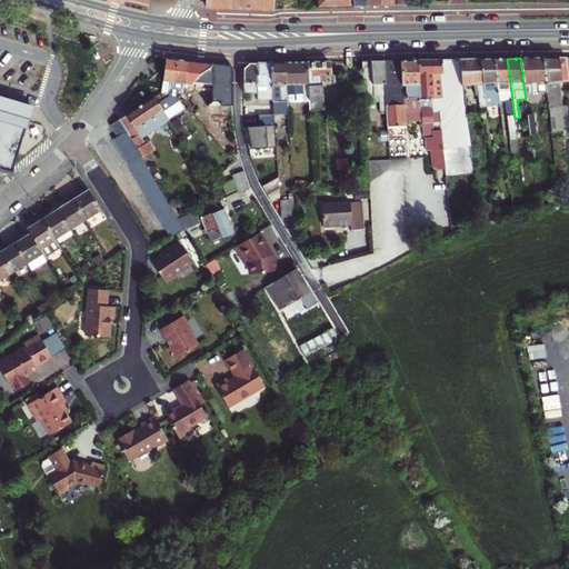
[(520,58),(525,93),(536,93),(547,93),(542,58),(520,58)]
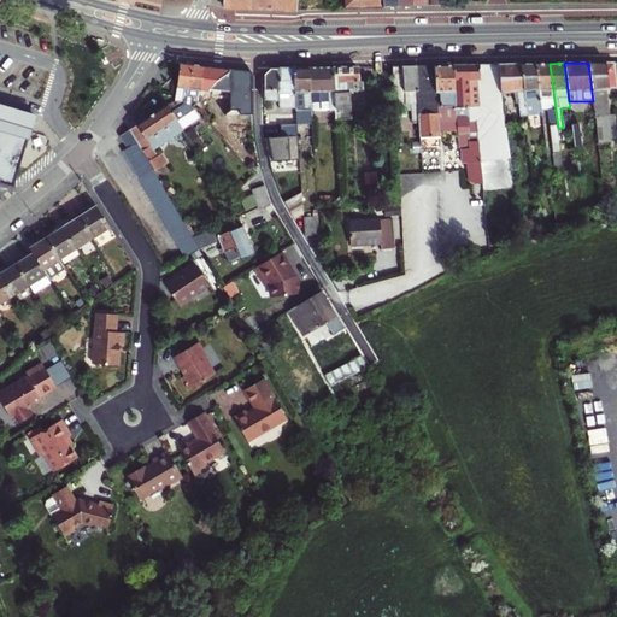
[(616,63),(588,63),(593,101),(593,106),(593,110),(598,150),(611,148),(611,142),(615,142),(612,122),(605,121),(604,89),(616,88),(616,63)]
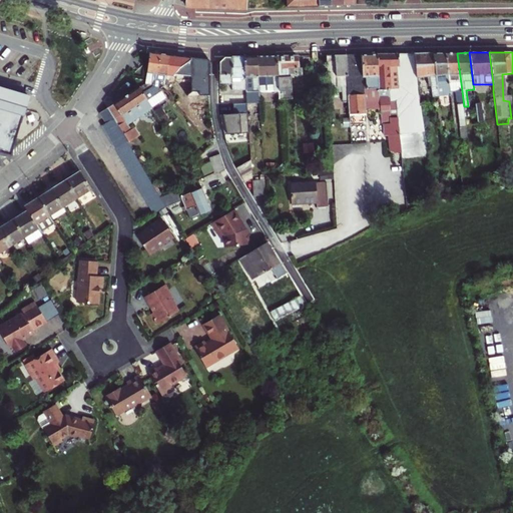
[(157,74),(160,54),(150,53),(145,85),(140,88),(142,92),(149,88),(152,85),(153,79),(155,79),(156,74),(157,74)]
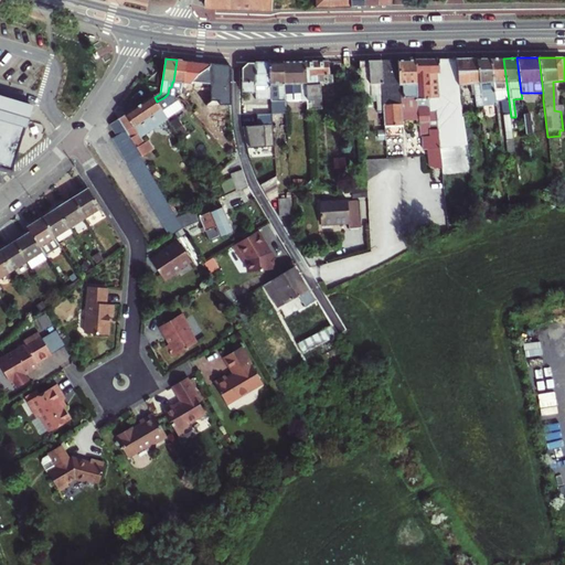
[(415,60),(416,98),(427,98),(427,113),(434,112),(439,149),(468,145),(459,85),(455,59),(415,60)]
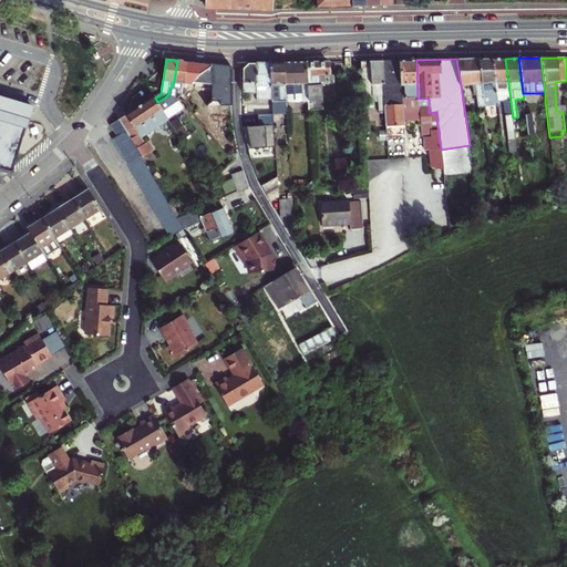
[(478,59),(456,59),(461,85),(482,83),(478,59)]
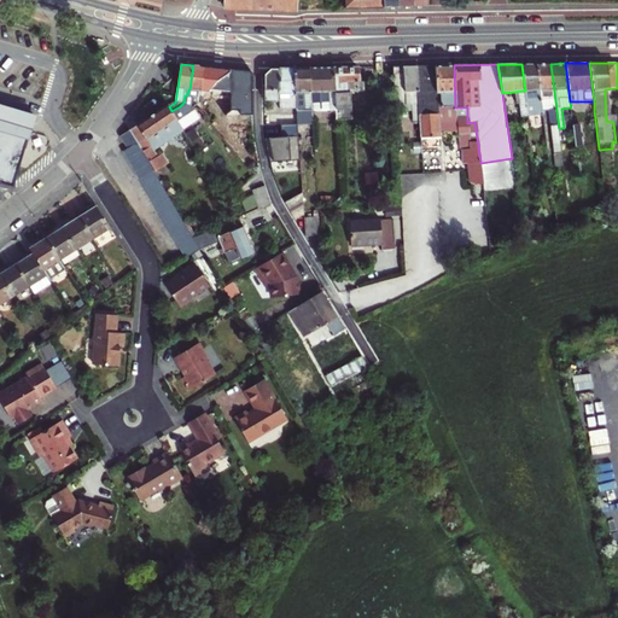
[(541,111),(535,64),(522,64),(525,91),(529,117),(542,115),(541,111)]
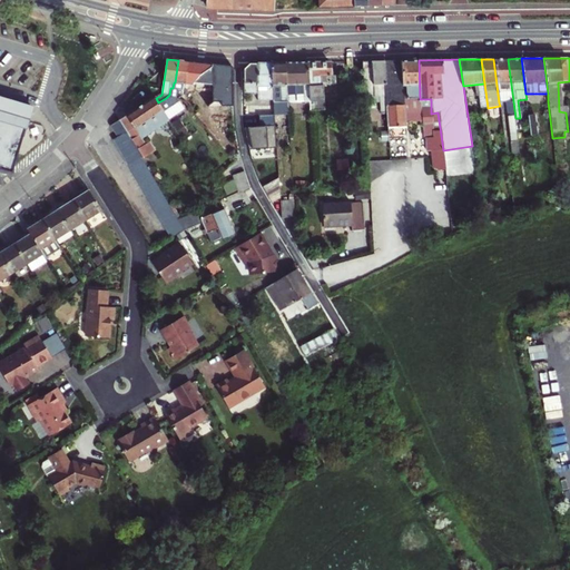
[(516,118),(508,59),(493,59),(499,102),(505,102),(512,144),(519,143),(516,118)]
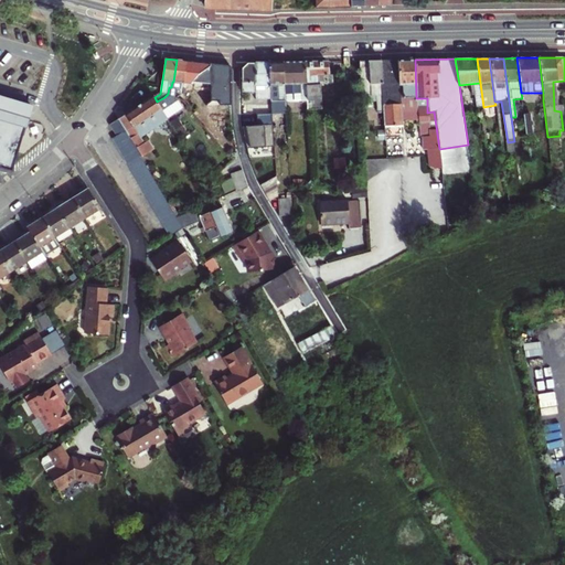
[(177,60),(173,82),(172,82),(171,87),(169,87),(168,94),(164,97),(157,102),(162,109),(169,120),(169,121),(185,110),(176,95),(177,88),(181,88),(182,83),(184,83),(188,61),(177,60)]
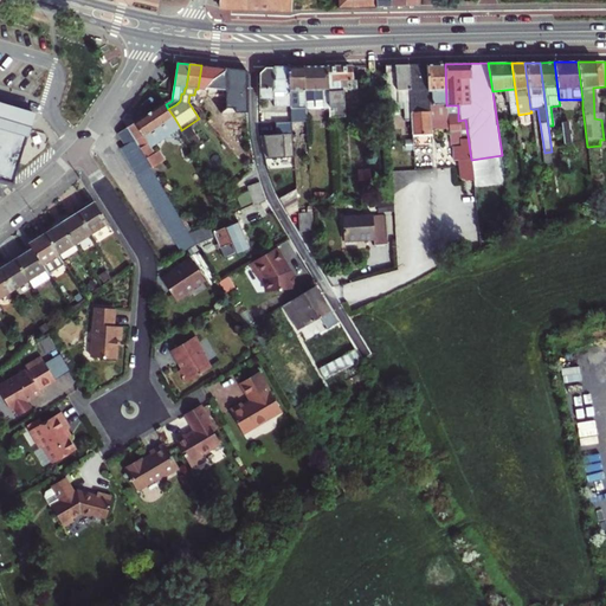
[(445,64),(408,65),(412,121),(412,123),(458,121),(458,105),(446,105),(445,64)]
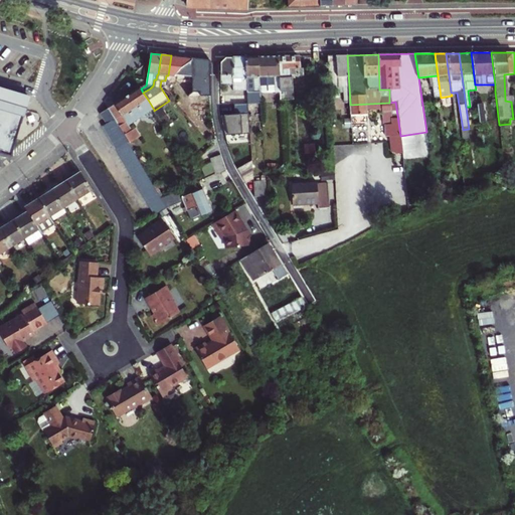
[(192,58),(171,55),(168,75),(175,76),(176,74),(192,76),(192,93),(188,96),(201,96),(210,97),(210,60),(192,58)]
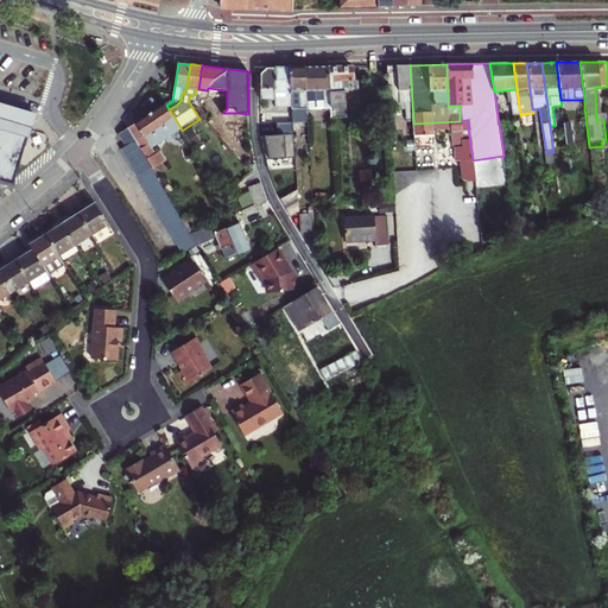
[(413,121),(410,65),(386,67),(390,103),(405,103),(406,121),(413,121)]
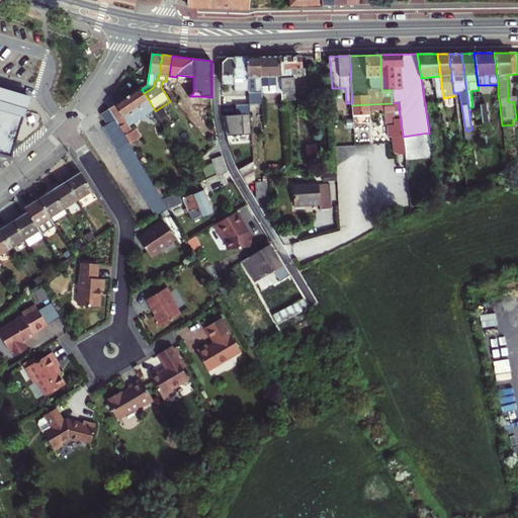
[(279,58),(282,91),(282,92),(282,101),(295,100),(293,77),(306,76),(306,68),(299,68),(299,57),(279,58)]
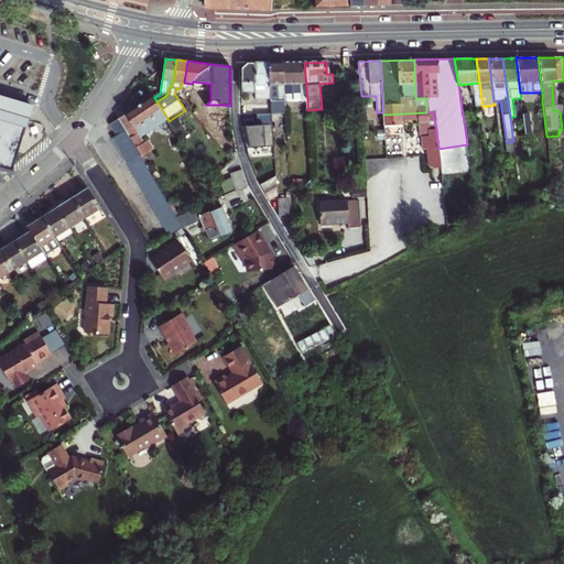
[(242,83),(256,83),(256,63),(248,63),(241,69),(242,83)]
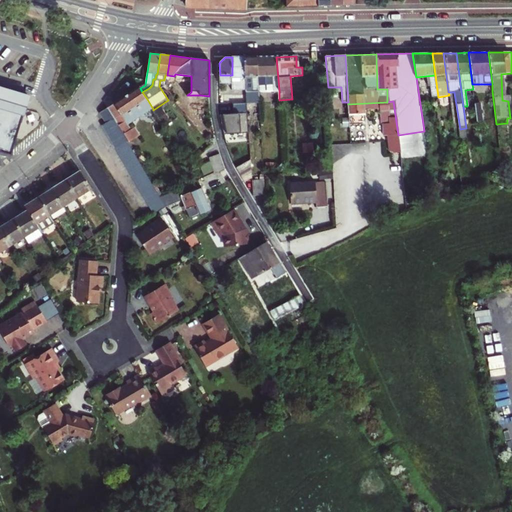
[(232,57),(232,75),(220,75),(220,83),(231,83),(231,89),(246,89),(244,57),(232,57)]
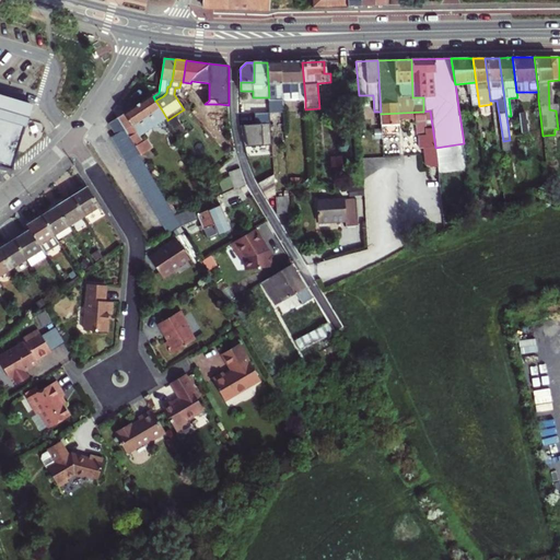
[(281,62),(267,62),(269,97),(269,103),(277,102),(277,109),(283,109),(283,102),(281,62)]
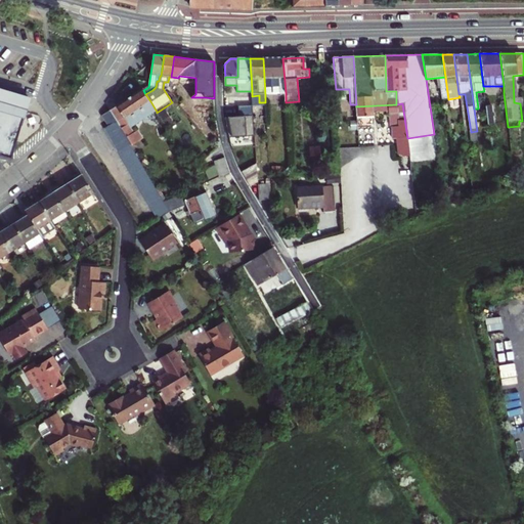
[(286,93),(286,92),(282,58),(263,58),(265,95),(286,93)]
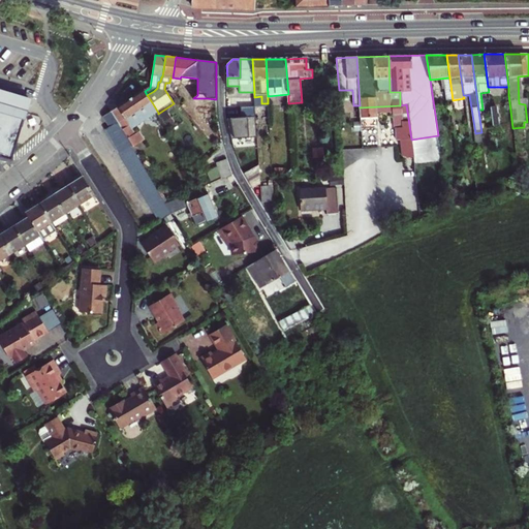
[(0,88),(0,154),(11,158),(30,97),(0,88)]
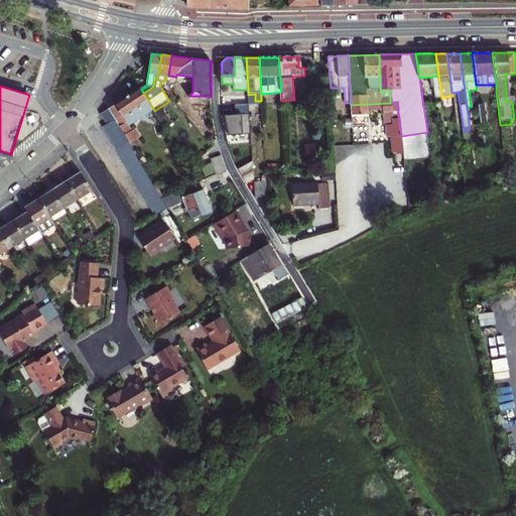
[(108,110),(124,137),(129,145),(140,139),(136,131),(133,132),(132,130),(130,131),(126,125),(137,118),(138,120),(154,110),(148,100),(143,93),(141,89),(108,110)]
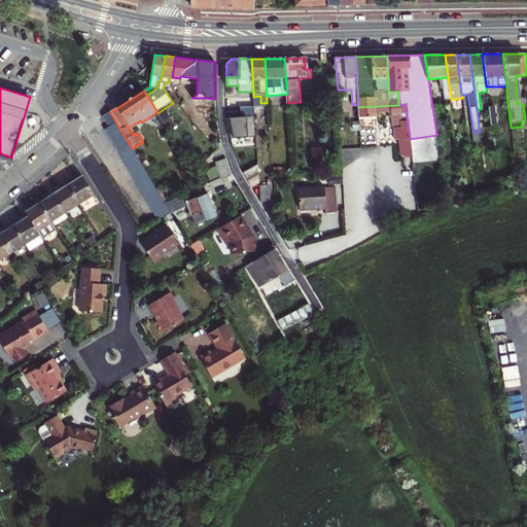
[(242,116),(230,117),(232,138),(256,137),(254,106),(241,106),(242,116)]
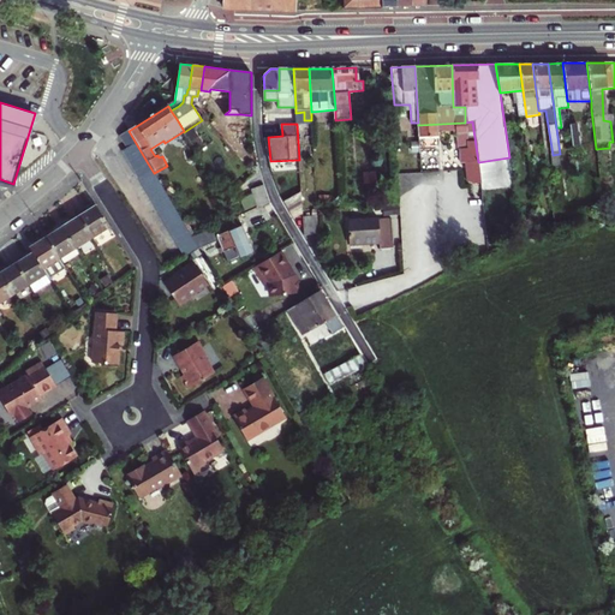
[(581,144),(579,125),(571,126),(573,145),(581,144)]
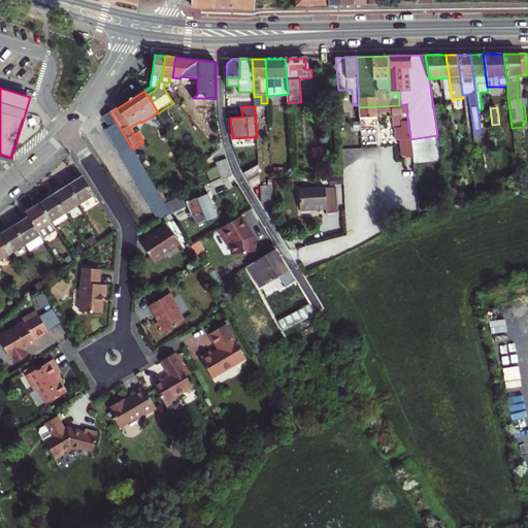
[(127,140),(110,112),(103,117),(109,127),(120,144),(127,140)]
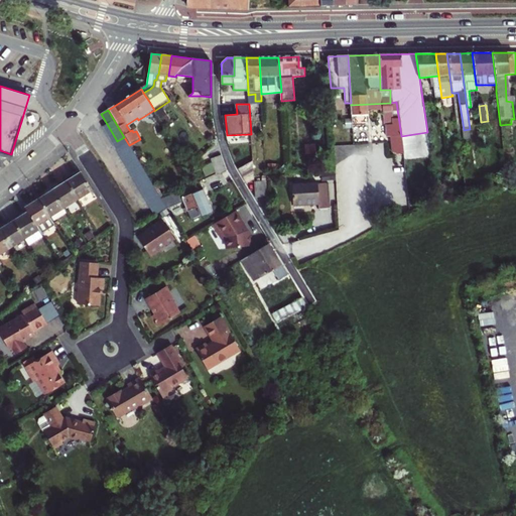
[(102,127),(112,144),(117,141),(107,124),(102,127)]
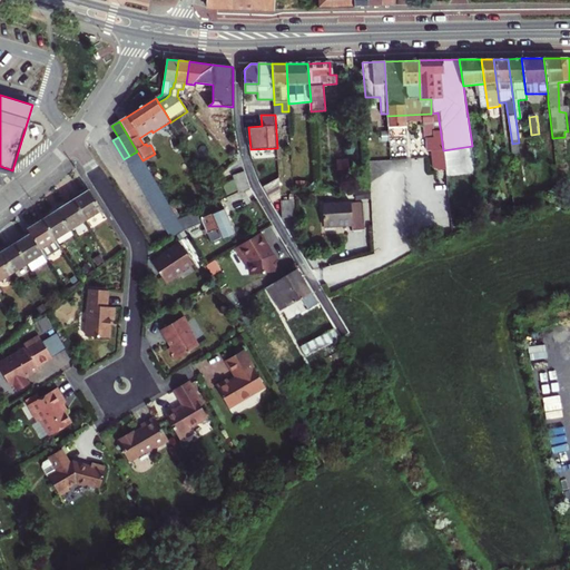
[(137,151),(129,156),(124,159),(172,237),(185,231),(184,228),(179,222),(143,160),(137,151)]
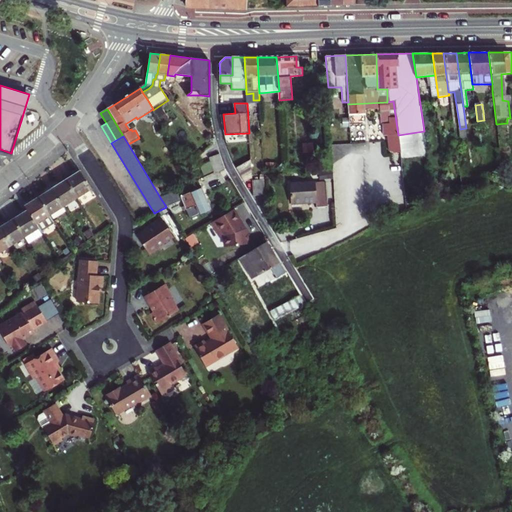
[(225,170),(221,154),(211,157),(215,172),(225,170)]
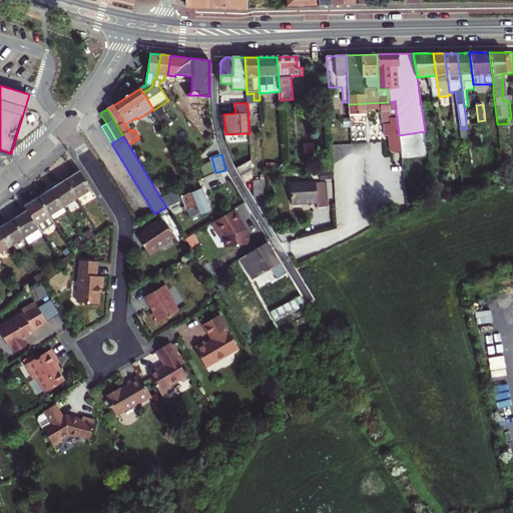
[(203,166),(199,157),(181,166),(186,175),(203,166)]
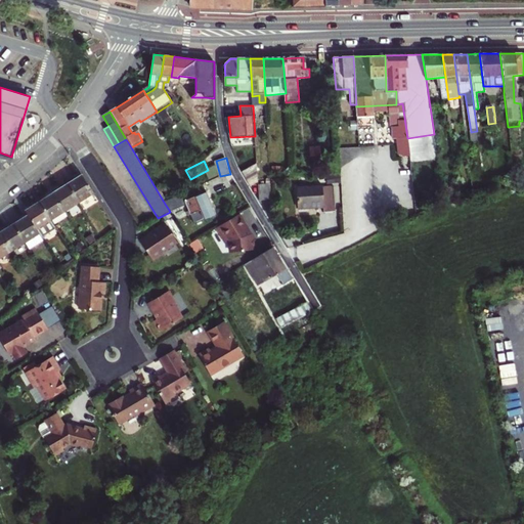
[(258,185),(257,165),(242,172),(250,186),(258,185)]
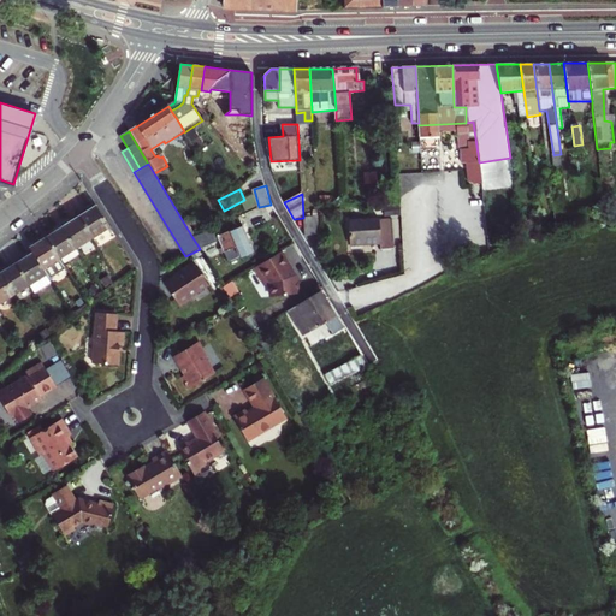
[(110,227),(96,206),(80,217),(93,238),(110,227)]
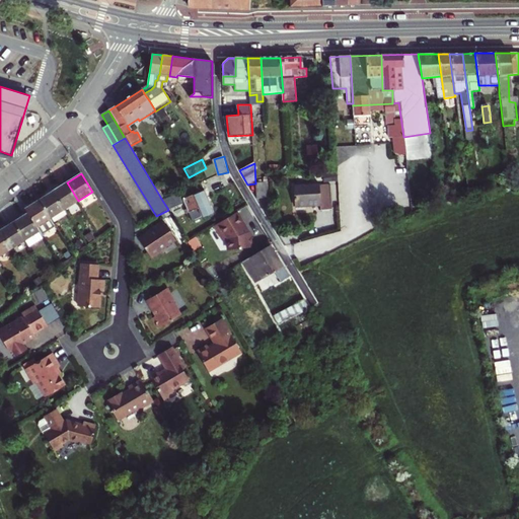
[(53,192),(64,210),(78,201),(67,182),(53,192)]
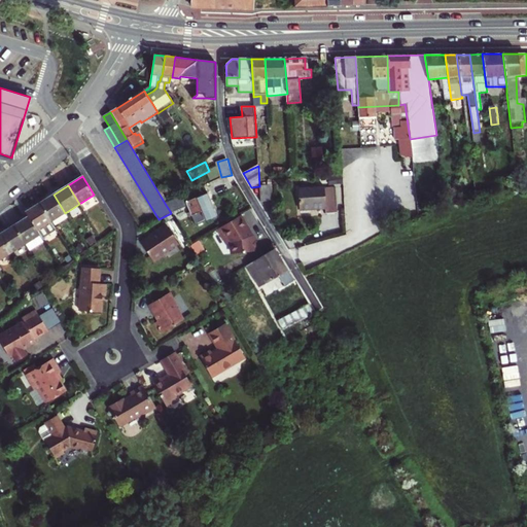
[(166,205),(170,211),(186,204),(190,213),(188,215),(189,218),(192,217),(197,227),(218,218),(205,187),(166,205)]
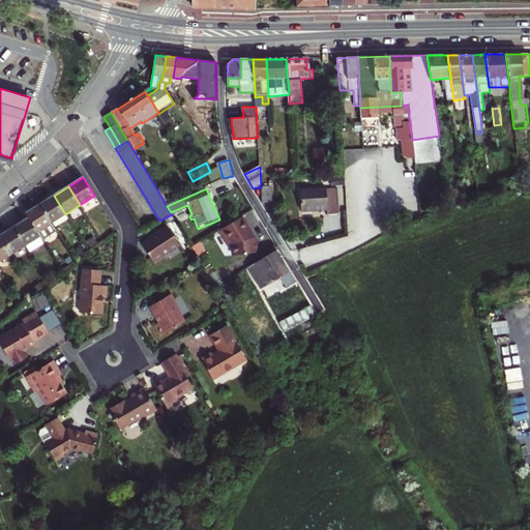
[(327,190),(327,188),(300,190),(301,209),(328,208),(328,215),(341,215),(339,189),(327,190)]
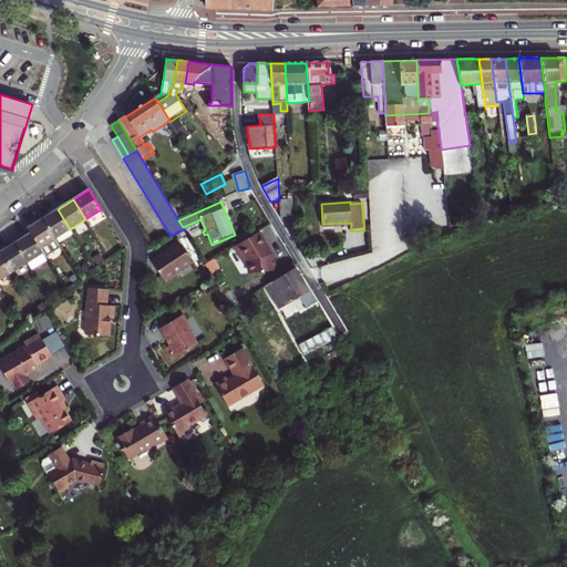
[(294,204),(279,205),(280,218),(281,220),(295,219),(294,204)]
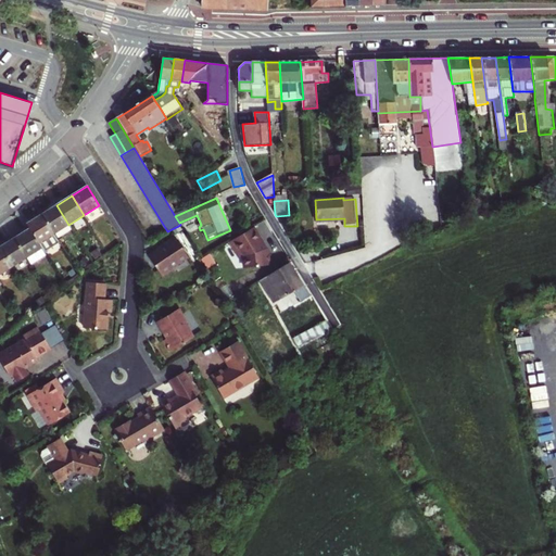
[(68,225),(57,205),(42,214),(53,234),(68,225)]
